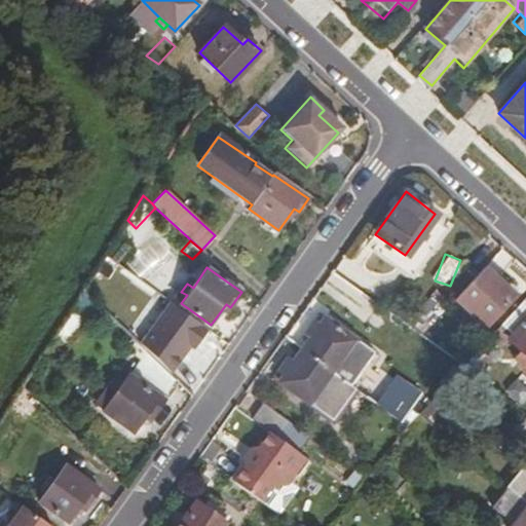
[(485,267),(455,298),(486,327),(515,295),(485,267)]
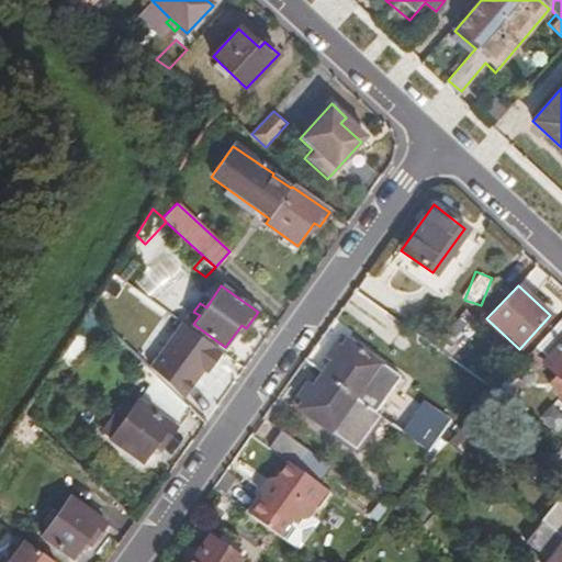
[(188,319),(193,324),(200,315),(193,312),(188,319)]
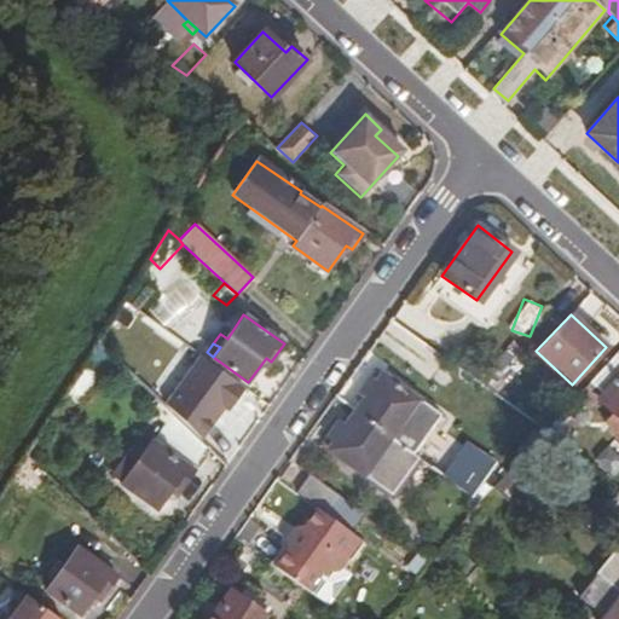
[(591,405),(597,399),(618,376),(618,360),(614,356),(579,393),(591,405)]
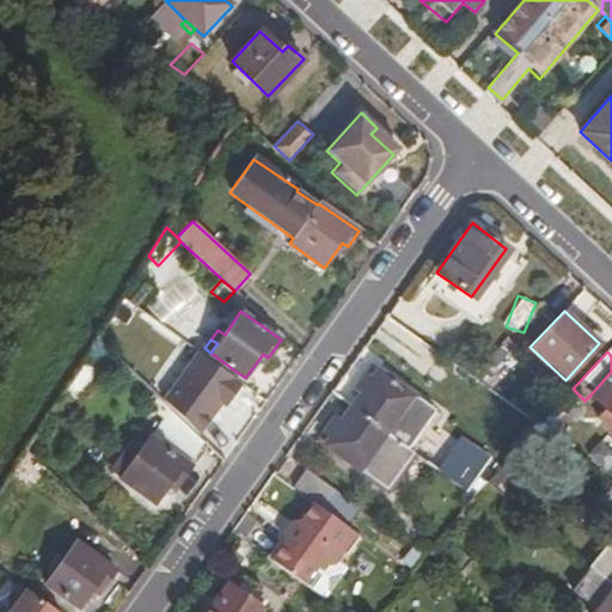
[(352,408),(409,448),(434,410),(380,372),(373,380),(362,393),(352,408)]
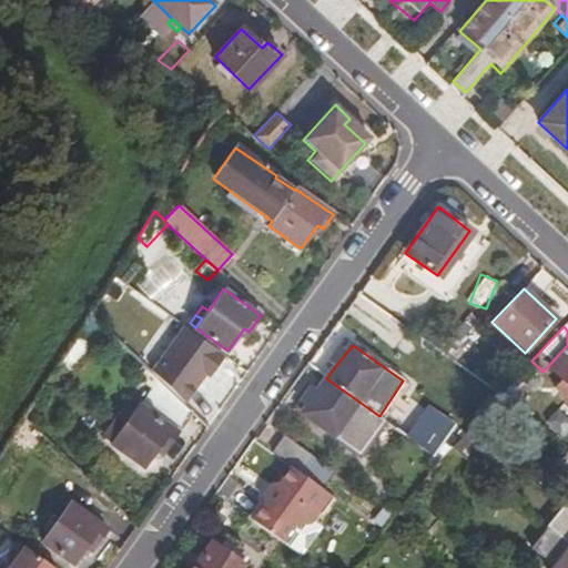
[(567,345),(548,366),(567,385),(563,389),(567,395),(567,345)]
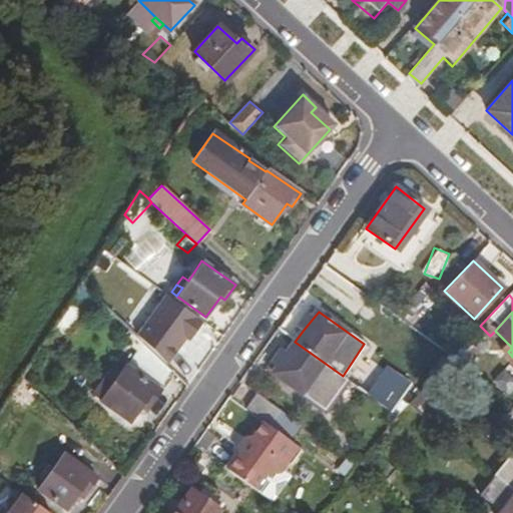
[(298,326),(304,330),(313,319),(307,314),(298,326)]
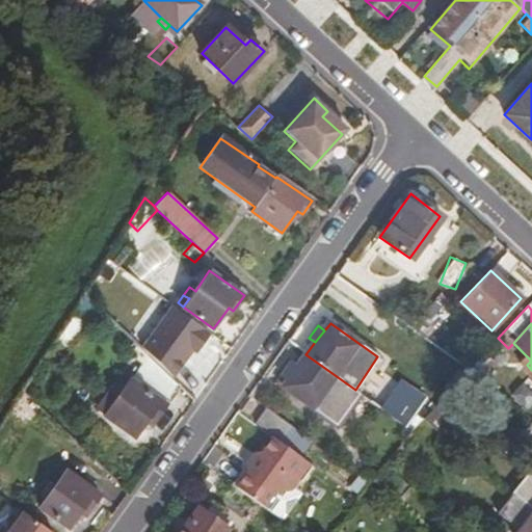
[(338,426),(362,394),(355,390),(306,354),(297,367),(292,363),(282,377),(287,380),(281,388),(338,426)]
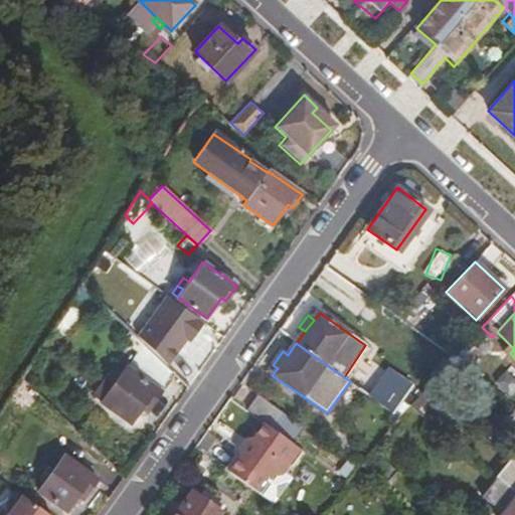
[(172,371),(144,345),(129,367),(127,366),(102,401),(130,421),(146,402),(151,405),(161,391),(159,389),(172,371)]
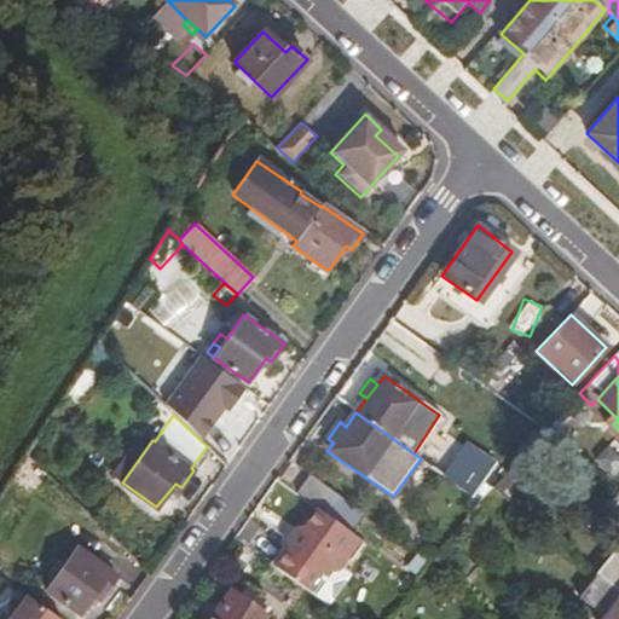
[(496,490),(516,507),(524,513),(534,498),(528,493),(547,470),(543,467),(562,441),(547,428),(496,490)]
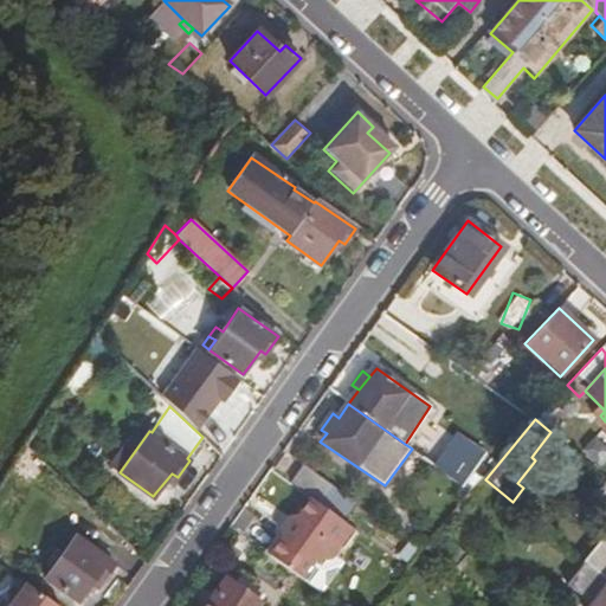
[(440,466),(470,489),(491,461),(462,438),(440,466)]
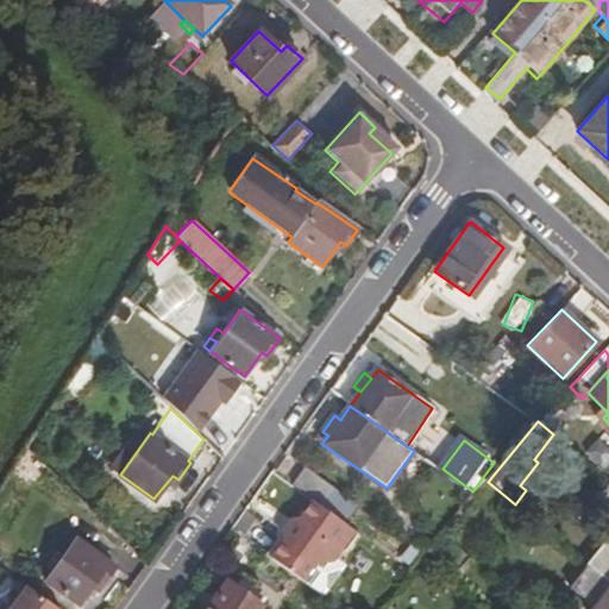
[(314,501),(330,512),(341,496),(305,471),(293,487),(314,501)]
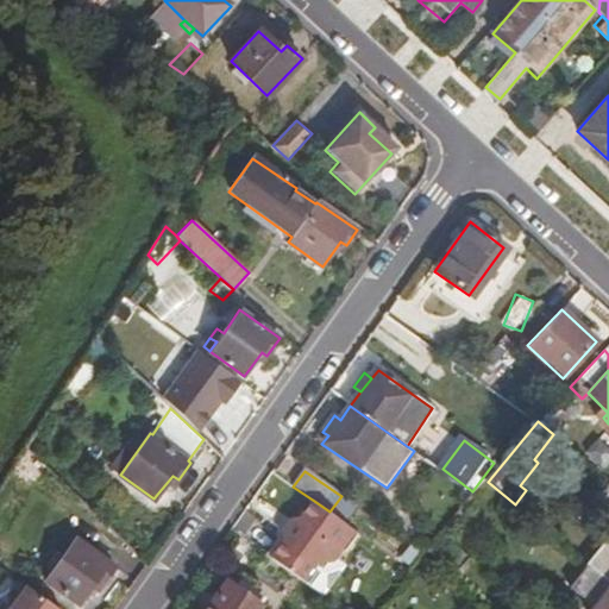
[(487,507),(495,497),(484,489),(476,498),(487,507)]
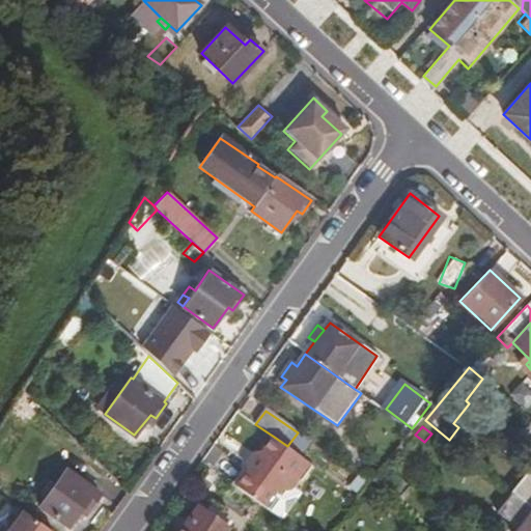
[(287,446),(274,437),(261,452),(254,453),(247,464),(248,472),(235,488),(263,508),(277,491),(291,487),(310,463),(287,446)]
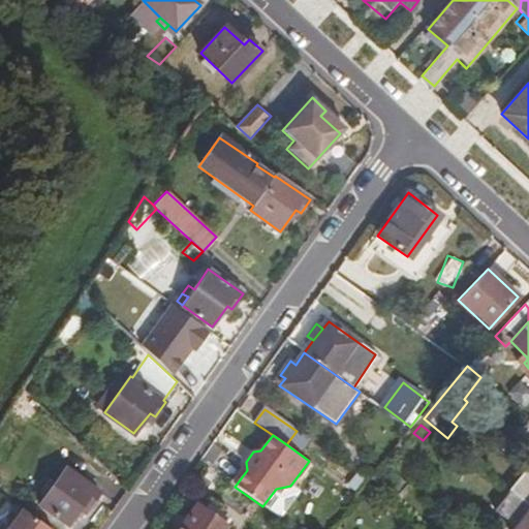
[(39,502),(69,524),(84,504),(89,507),(100,493),(65,467),(39,502)]
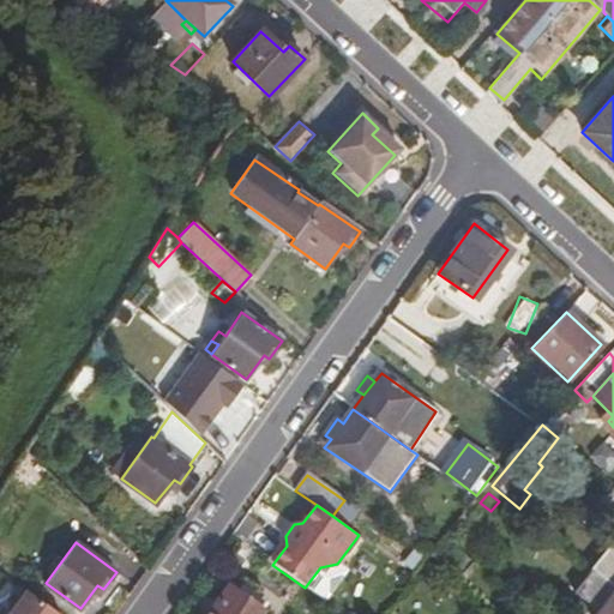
[(613,585),(613,545),(611,542),(590,566),(613,585)]
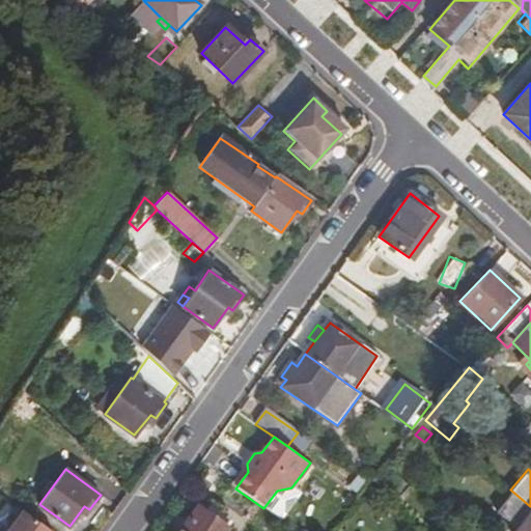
[(361,496),(372,482),(365,475),(353,488),(361,496)]
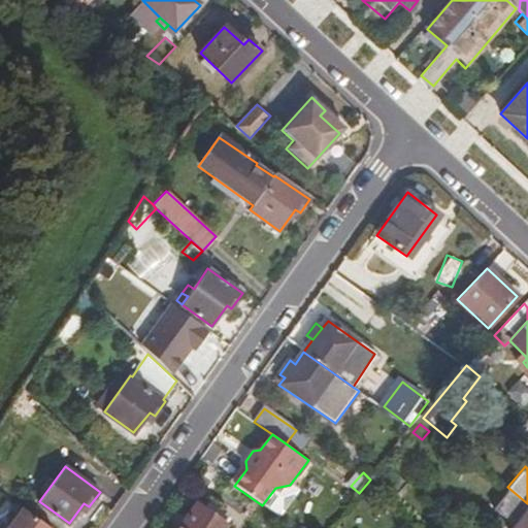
[(225,527),(227,526),(197,504),(179,527),(225,527)]
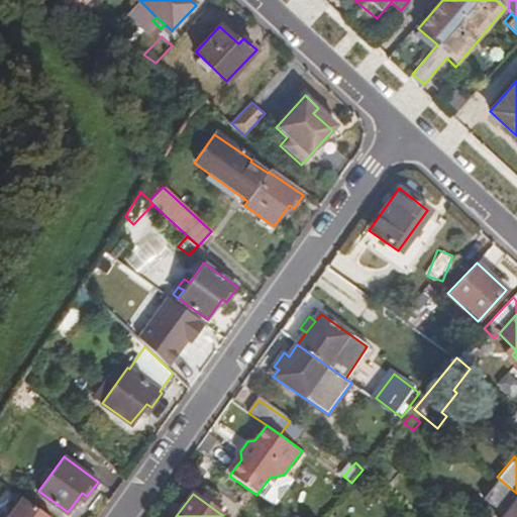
[(516,516),(516,497),(501,516),(516,516)]
